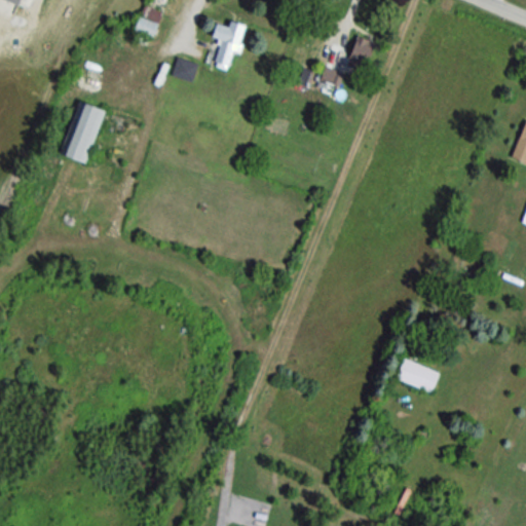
[(168,0),(150,0),(141,26),(158,32),(168,0)]
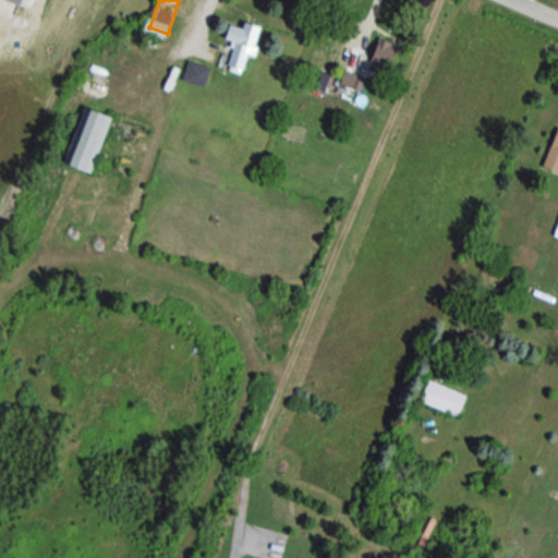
[(234,43),(227,69),(245,74),(261,26),(245,22),(243,28),(231,24),(226,40),(234,43)]
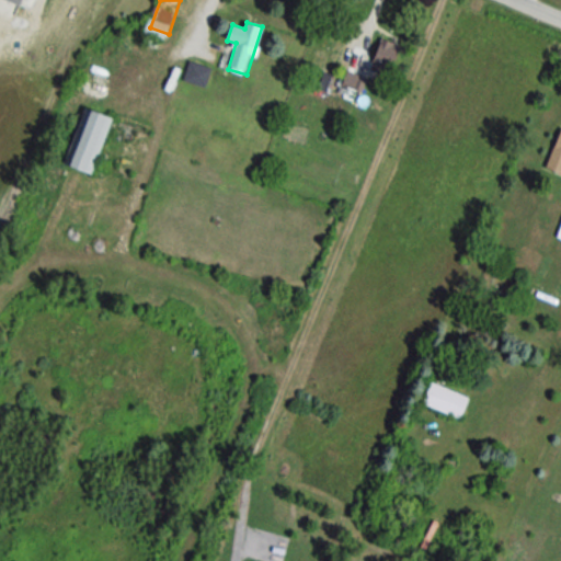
[(399,44),(379,39),(371,71),(392,76),(399,44)]
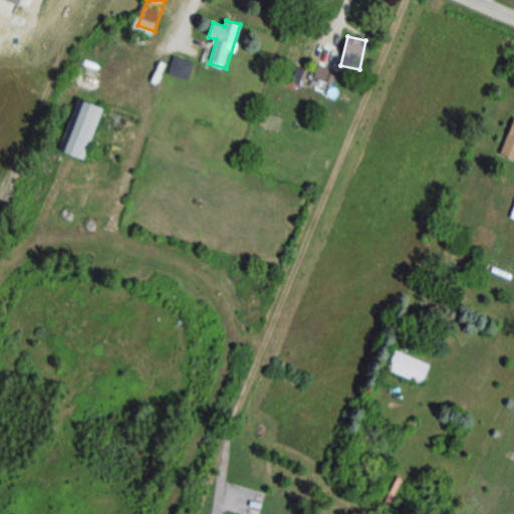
[(169,72),(188,79),(194,63),(175,56),(169,72)]
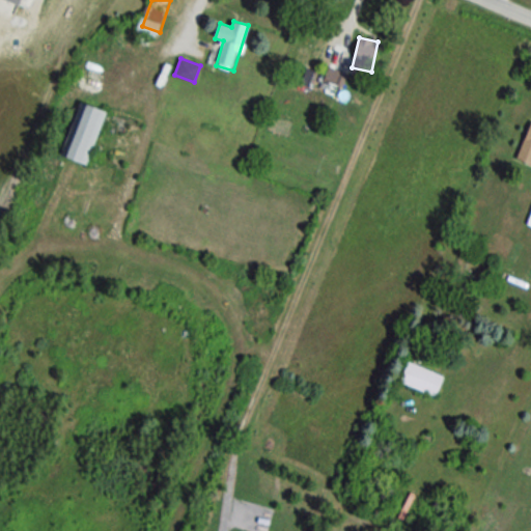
[(62,155),(88,164),(108,110),(81,101),(62,155)]
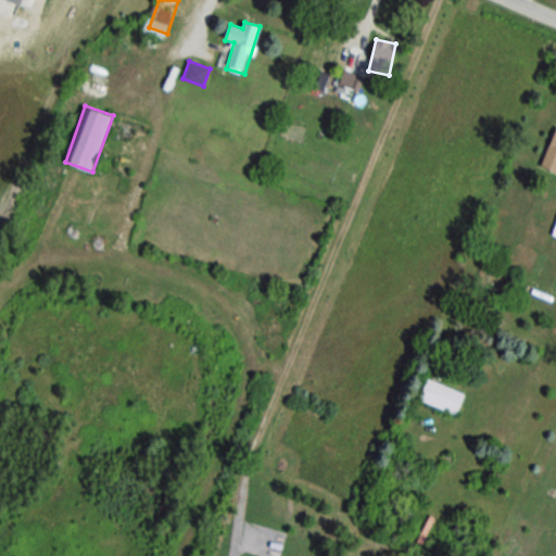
[(555,128),(542,168),(555,173),(555,128)]
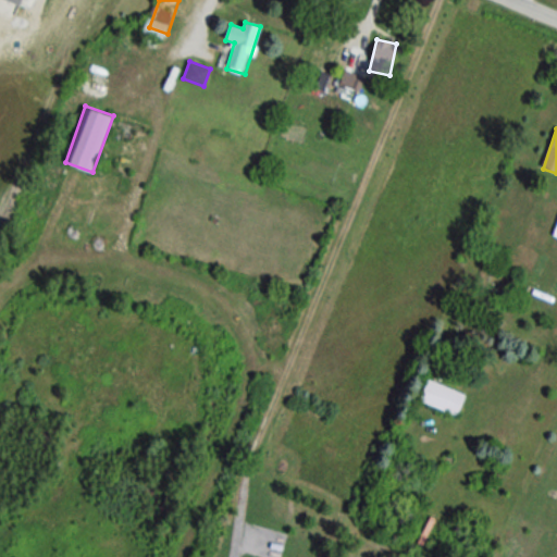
[(420,400),(457,417),(466,395),(429,379),(420,400)]
